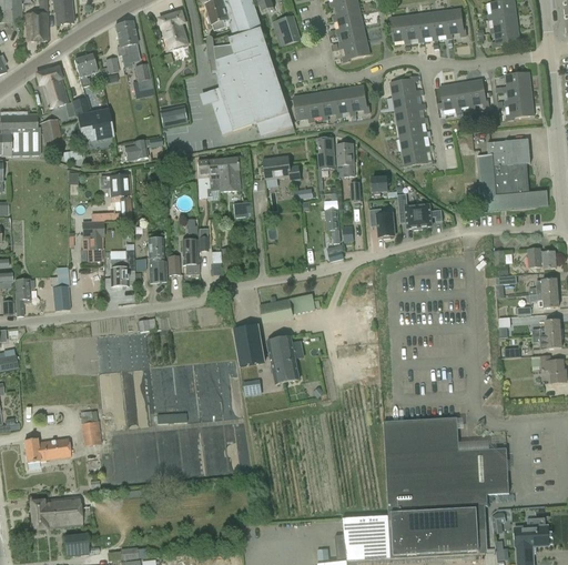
[(0,0),(0,21),(22,21),(20,0),(0,0)]
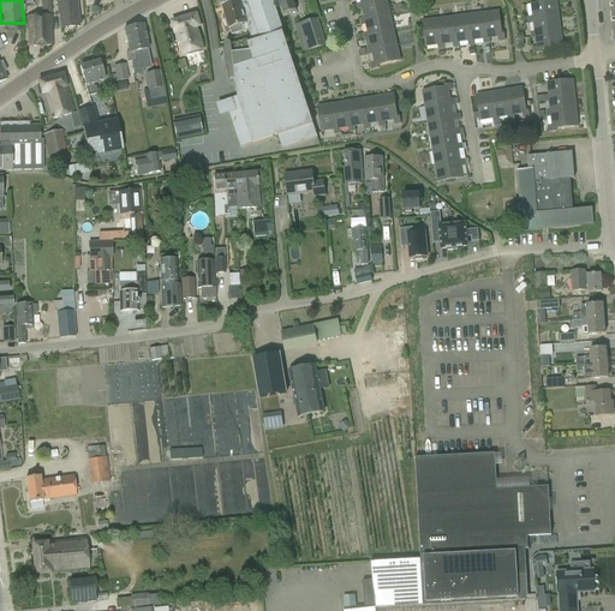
[(52,42),(51,13),(52,13),(51,0),(42,0),(42,12),(28,13),(29,43),(52,42)]
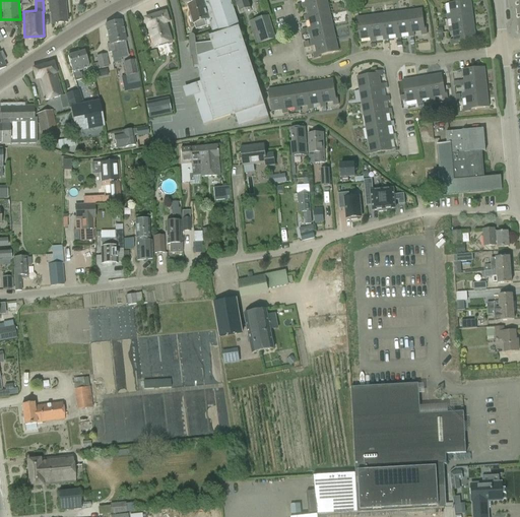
[(48,0),(49,9),(53,9),(54,20),(66,19),(64,0),(48,0)]
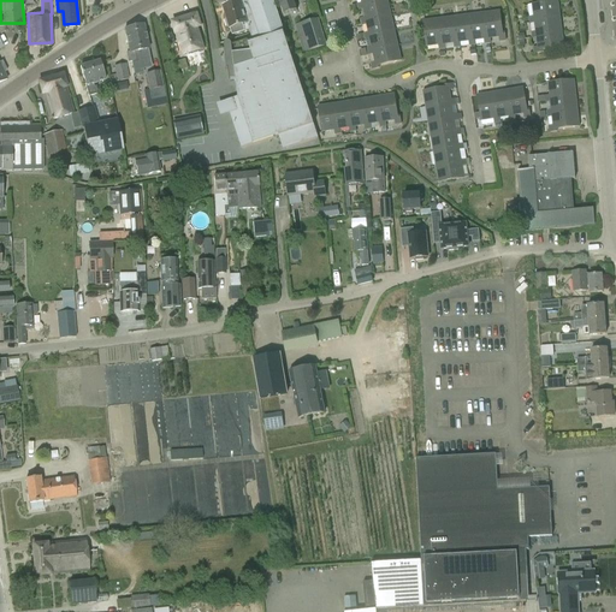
[(238,94),(225,99),(241,146),(278,132),(283,147),(318,135),(283,30),(284,29),(274,0),(234,0),(224,4),(223,4),(230,27),(231,27),(232,33),(246,29),(243,23),(248,22),(253,35),(248,37),(232,43),(231,42),(230,40),(229,40),(227,40),(226,40),(225,41),(229,77),(236,76),(238,94)]
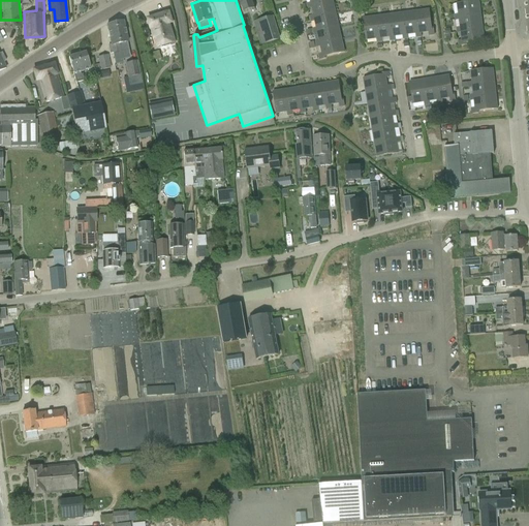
[(241,0),(244,10),(254,7),(252,0),(241,0)]
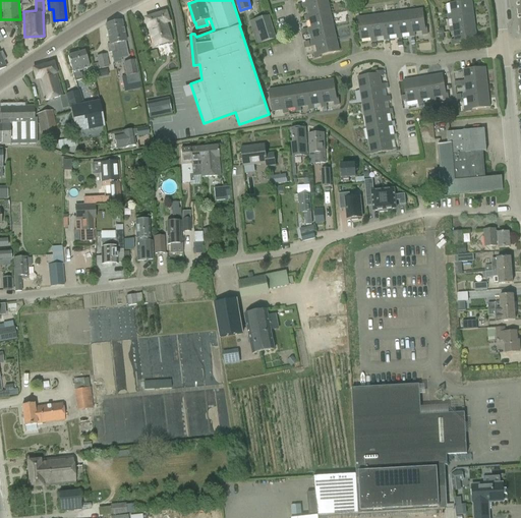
[(332,13),(330,0),(309,4),(311,13),(305,14),(306,18),(312,17),(332,13)]
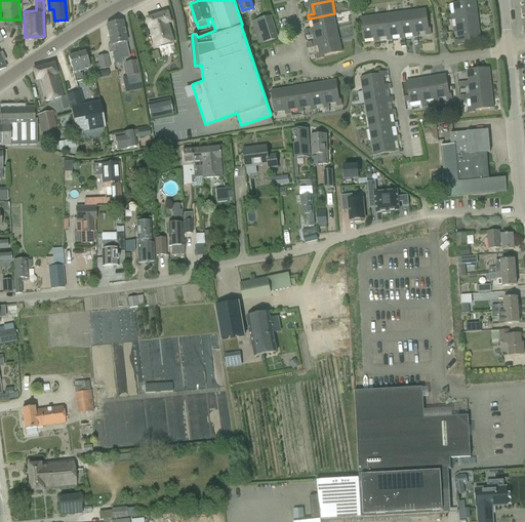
[(451,17),(456,16),(477,13),(475,0),(461,0),(454,1),(456,11),(450,12),(451,17)]
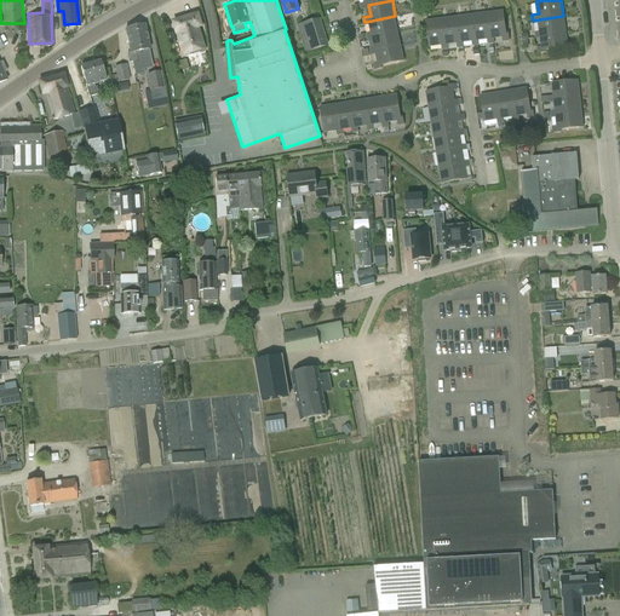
[(501,9),(489,10),(493,34),(503,33),(503,39),(509,39),(507,30),(505,32),(501,9)]
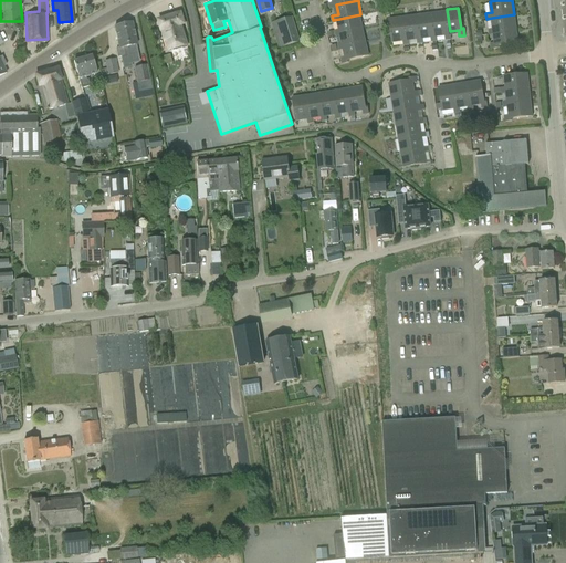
[(450,31),(447,9),(432,11),(436,33),(444,32),(444,38),(450,37),(450,31)]
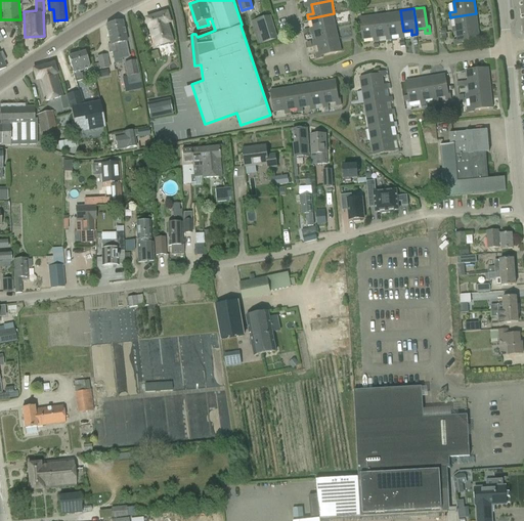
[(153,35),(154,35),(157,44),(174,39),(168,20),(171,19),(168,9),(146,15),(149,26),(150,26),(151,29),(150,30),(153,35)]
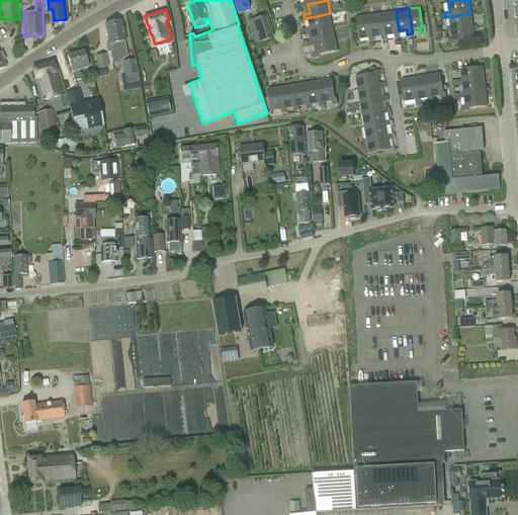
[(396,10),(383,11),(385,31),(394,30),(395,36),(400,35),(399,30),(396,10)]
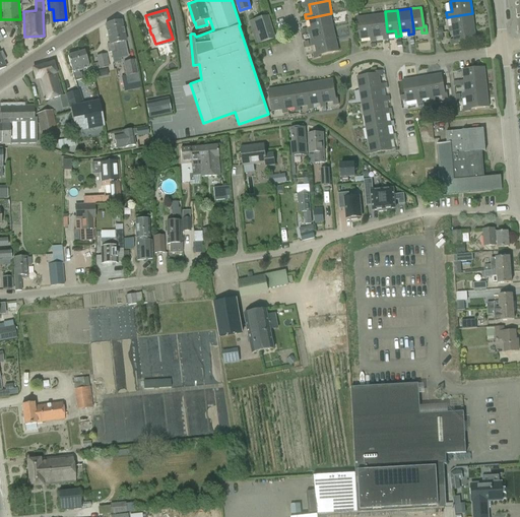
[(385,11),(372,13),(375,34),(383,33),(383,38),(388,38),(387,31),(385,11)]
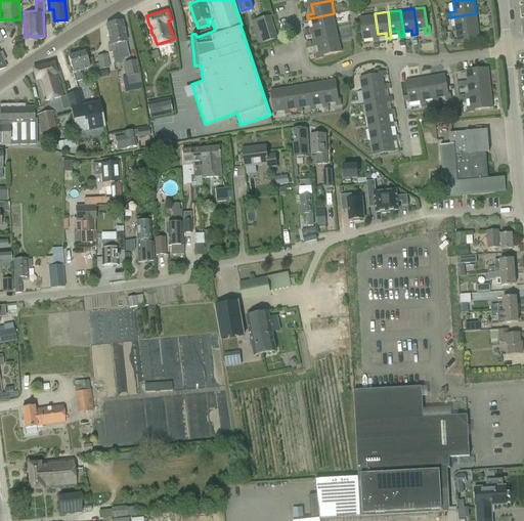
[(311,31),(316,30),(337,26),(334,13),(314,17),(315,25),(310,27),(311,31)]
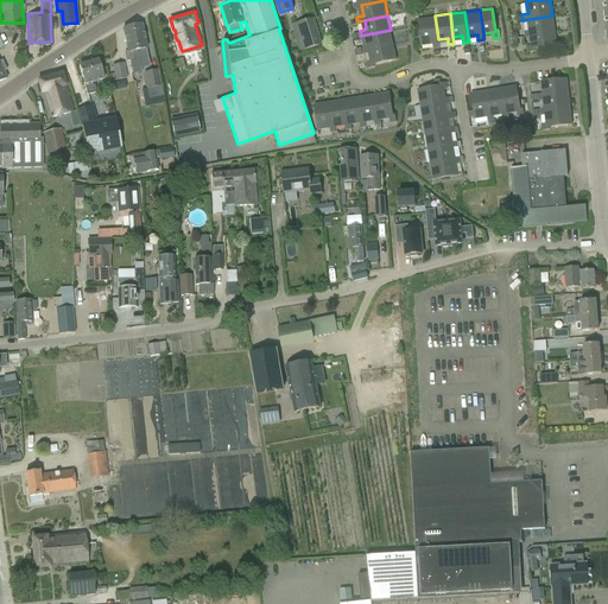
[(420,42),(432,40),(434,46),(438,46),(438,39),(435,16),(417,18),(420,42)]
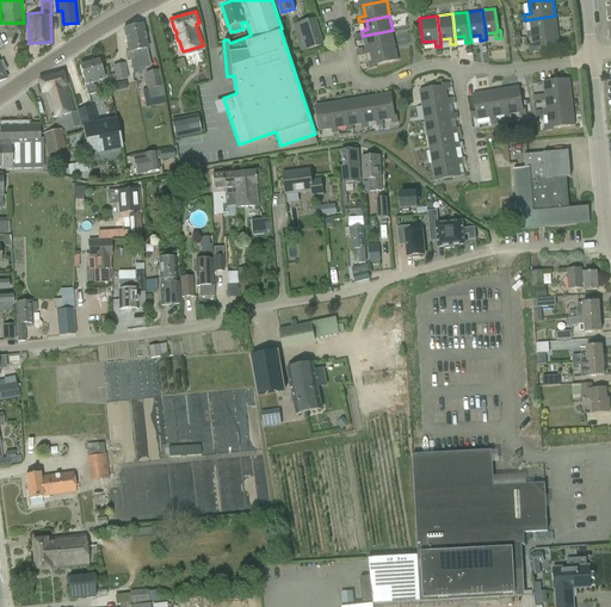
[(528,35),(534,35),(557,31),(555,16),(531,19),(534,29),(526,30),(528,35)]
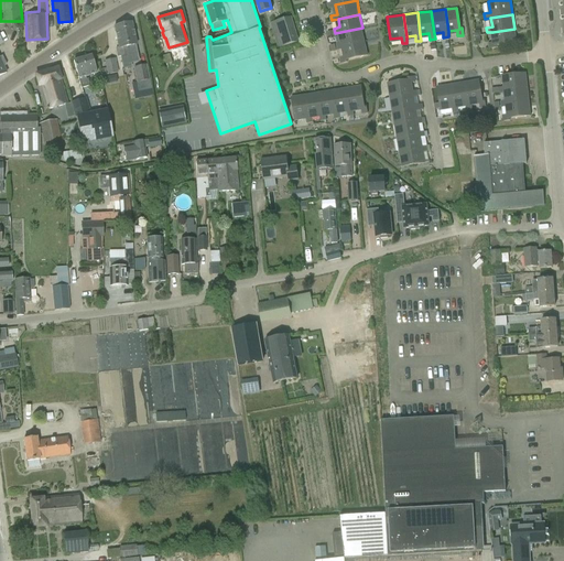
[(296,39),(290,15),(271,21),(278,44),(296,39)]
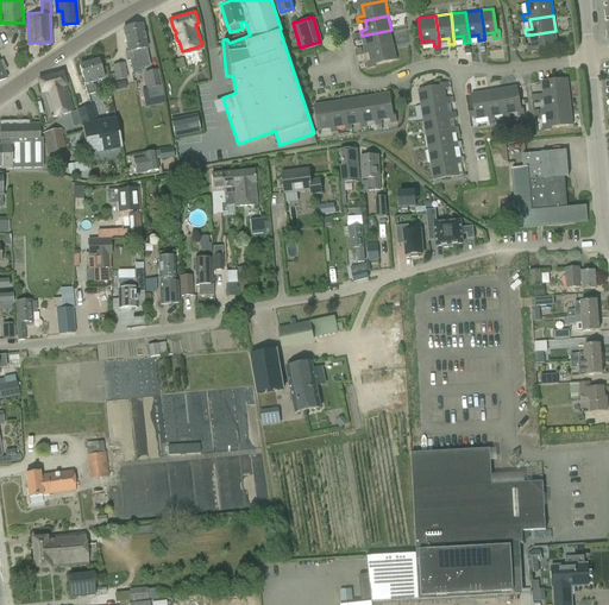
[(142,21),(124,26),(129,48),(125,49),(126,58),(130,57),(131,60),(132,65),(140,64),(139,56),(144,55),(142,46),(148,45),(142,21)]
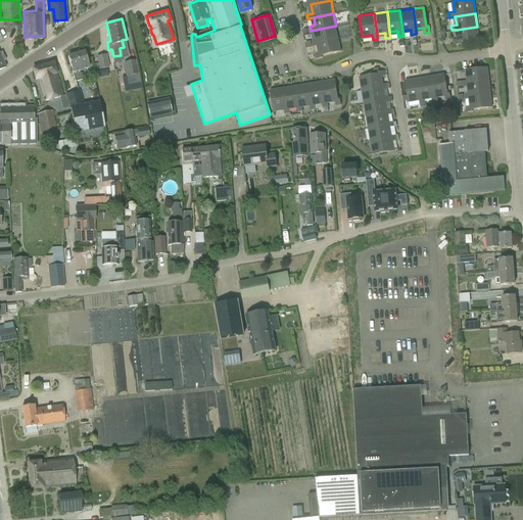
[(313,44),(319,42),(338,39),(336,26),(316,30),(318,38),(312,39),(313,44)]
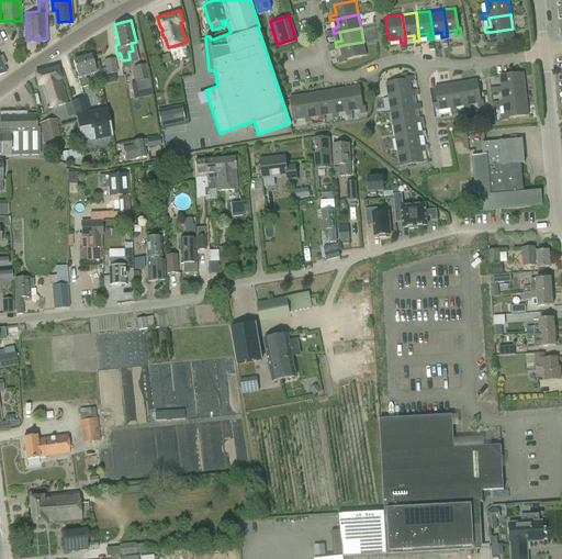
[(486,46),(494,45),(494,43),(514,41),(513,29),(491,32),(492,41),(486,41),(486,46)]
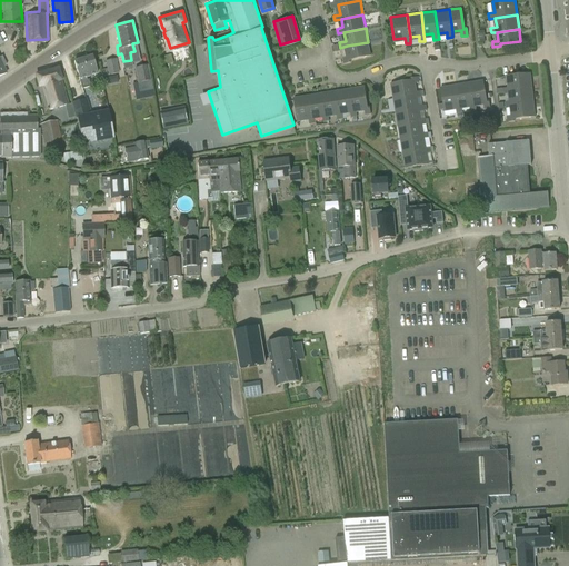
[(350,60),(350,58),(370,53),(368,42),(347,46),(348,56),(342,57),(343,61),(350,60)]
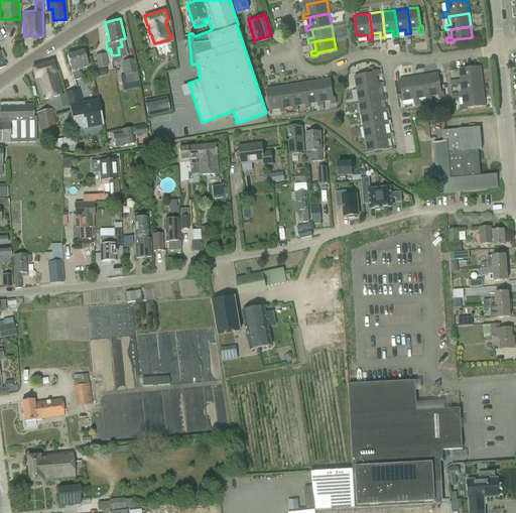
[(82,76),(80,67),(88,65),(86,59),(87,59),(84,48),(67,53),(72,69),(74,78),(82,76)]
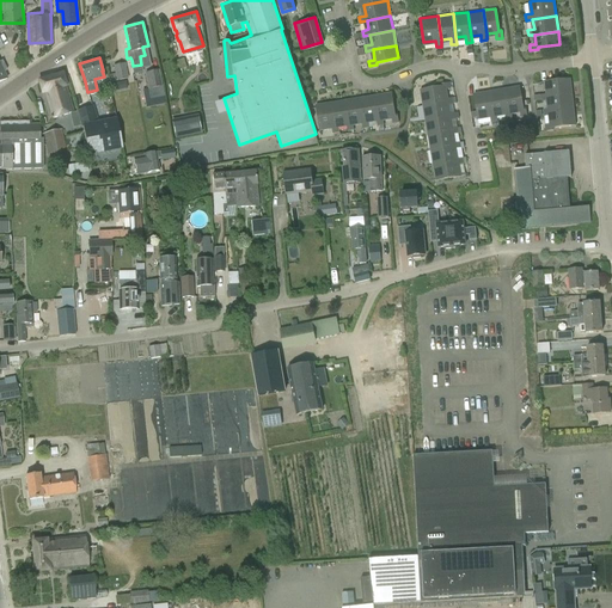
[(115,72),(109,73),(110,79),(128,75),(124,60),(112,63),(115,72)]
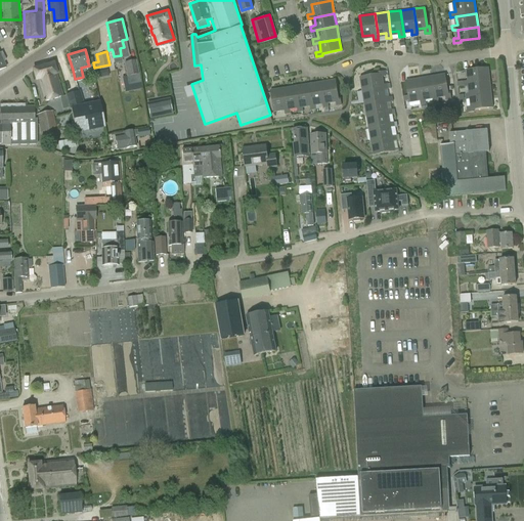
[(138,72),(136,57),(124,60),(127,75),(128,74),(129,78),(138,76),(137,72),(138,72)]
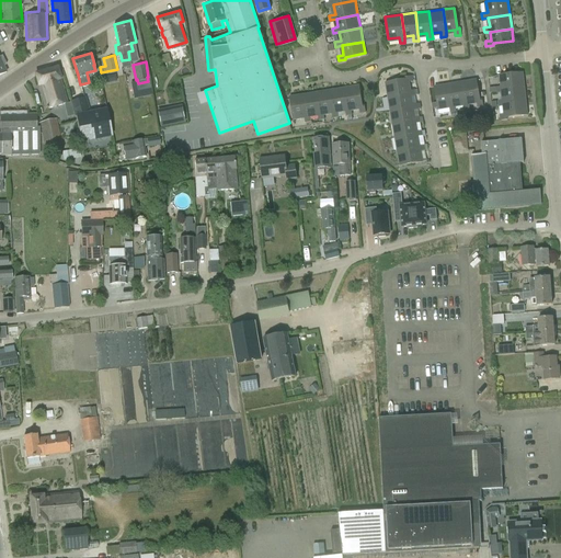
[(57,65),(35,71),(45,107),(68,101),(57,65)]
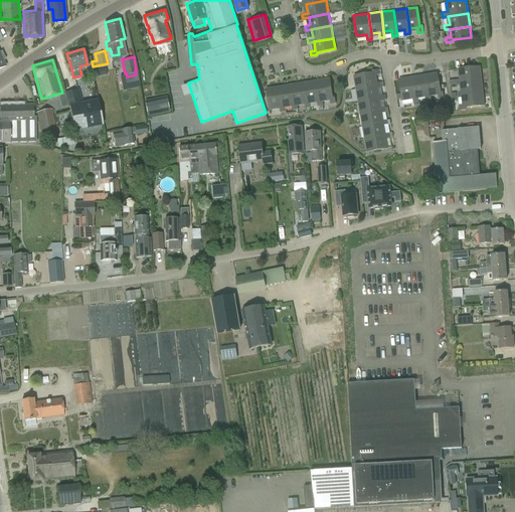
[(456,82),(462,82),(482,79),(480,64),(460,66),(461,77),(456,77),(456,82)]
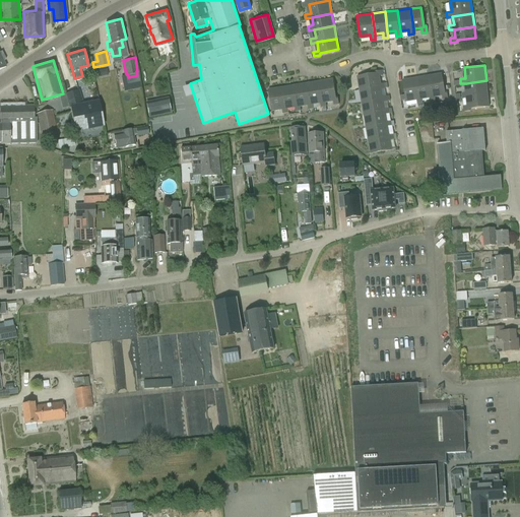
[(356,75),(359,86),(378,82),(377,75),(382,74),(381,69),(375,70),(375,72),(356,75)]
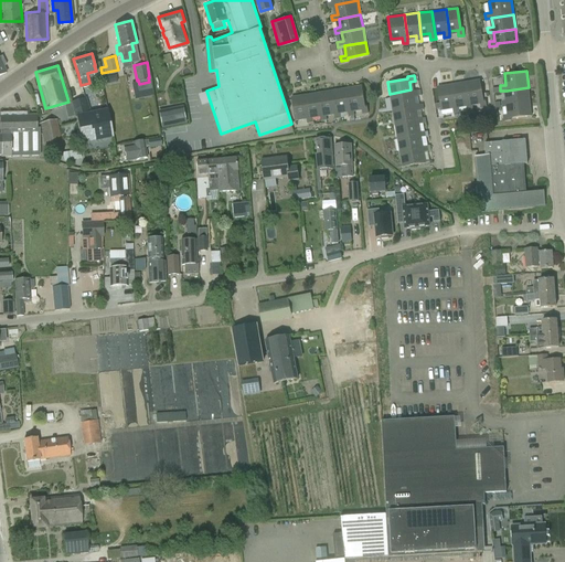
[(479,101),(480,106),(486,105),(484,98),(482,98),(479,77),(467,80),(470,102),(479,101)]
